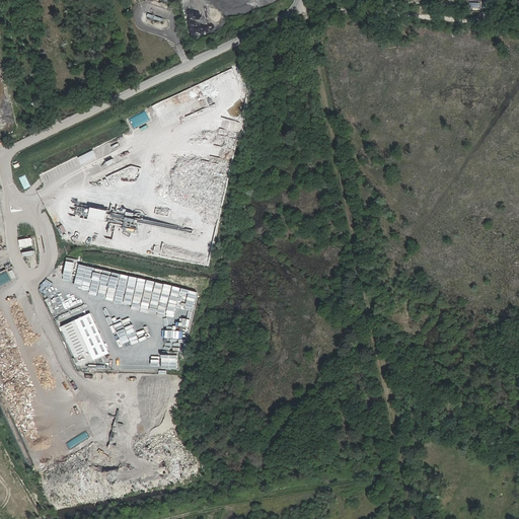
[(192,90),(194,97),(205,94),(203,87),(192,90)]
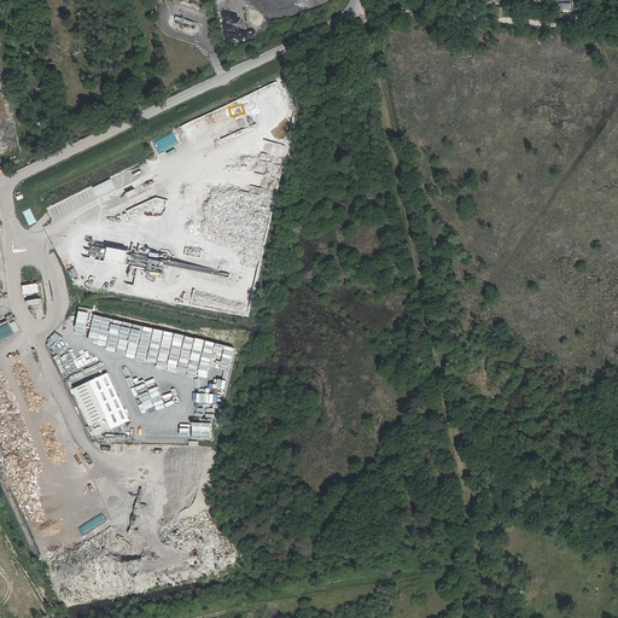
[(139,165),(101,182),(110,200),(146,184),(139,165)]
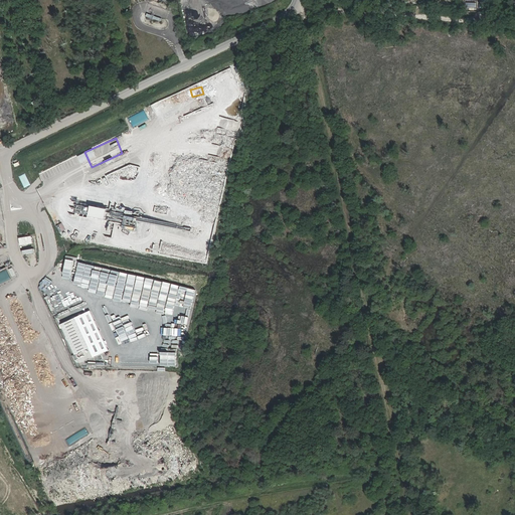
[(149,173),(153,184),(159,182),(155,171),(149,173)]
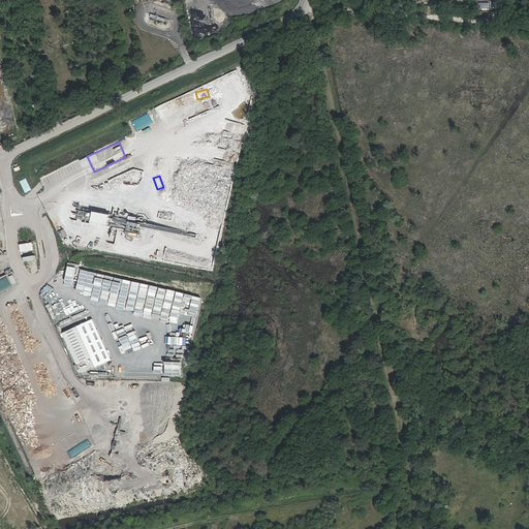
[(20,182),(25,193),(32,190),(26,179),(20,182)]
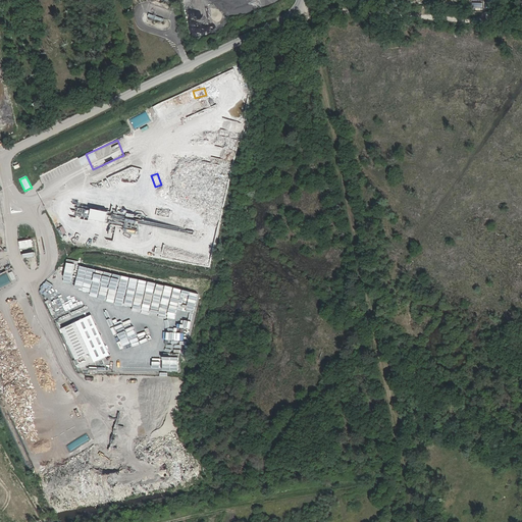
[(109,189),(110,198),(113,198),(115,209),(121,208),(118,188),(109,189)]
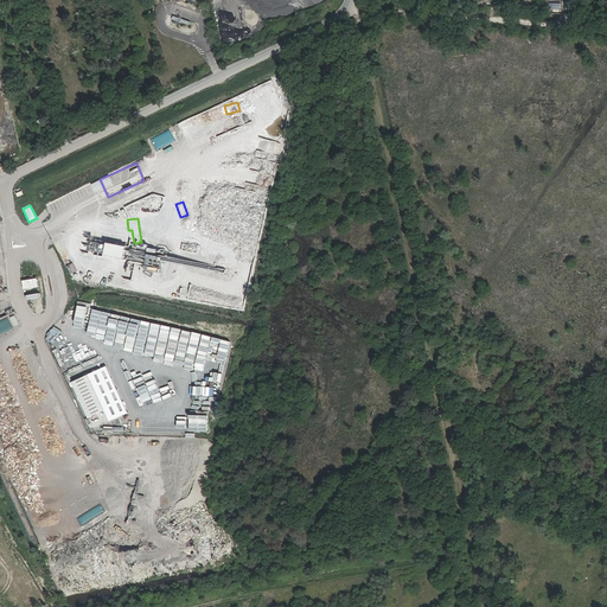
[(23,235),(27,244),(38,238),(33,229),(23,235)]
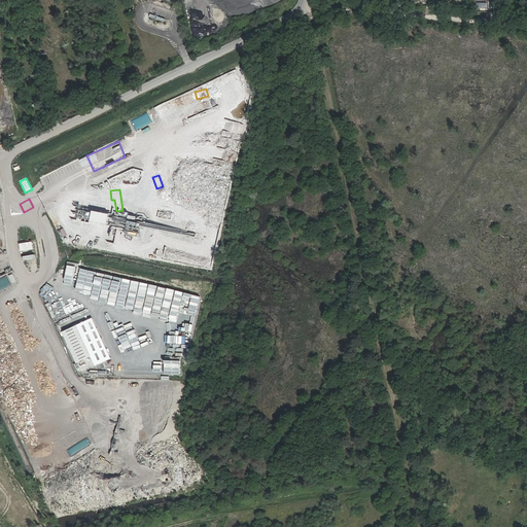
[(126,210),(118,212),(121,224),(130,222),(126,210)]
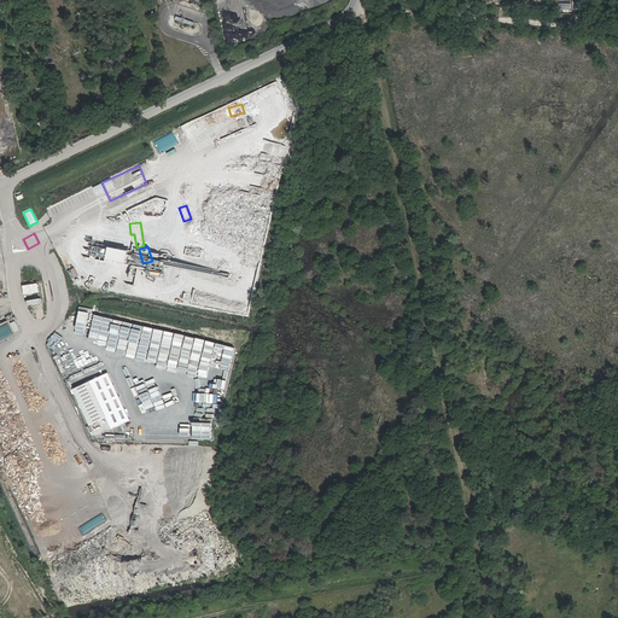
[(108,249),(99,252),(106,268),(114,266),(108,249)]
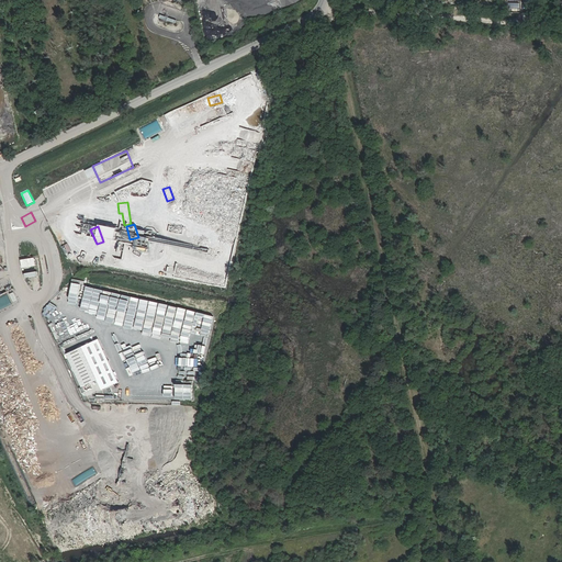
[(157,244),(148,246),(150,257),(152,257),(153,261),(154,266),(169,262),(169,259),(160,261),(157,244)]
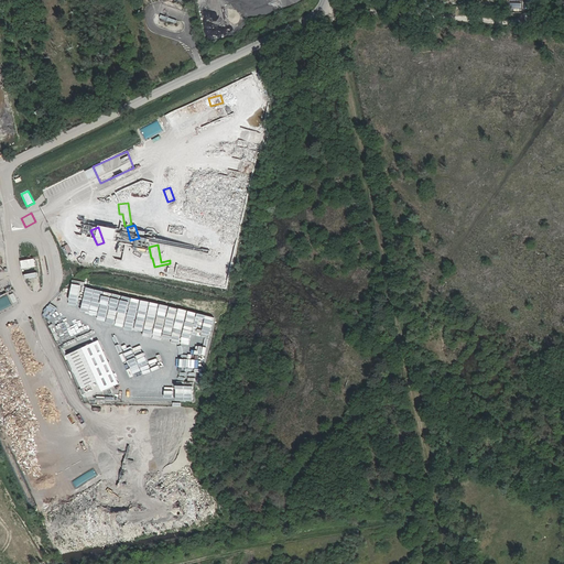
[(175,272),(183,270),(179,256),(180,256),(181,260),(188,258),(186,249),(177,252),(176,248),(169,250),(175,272)]
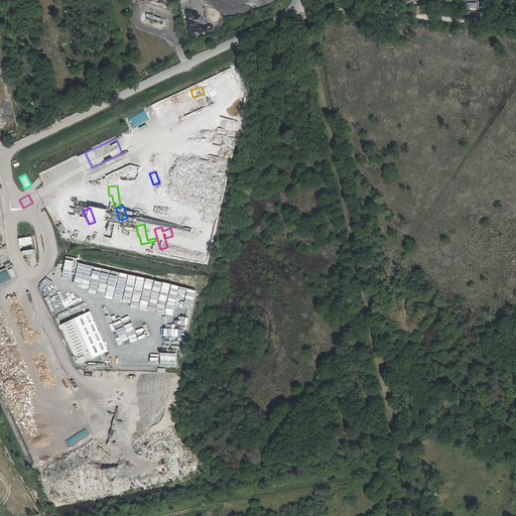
[(126,231),(118,231),(118,241),(126,241),(126,231)]
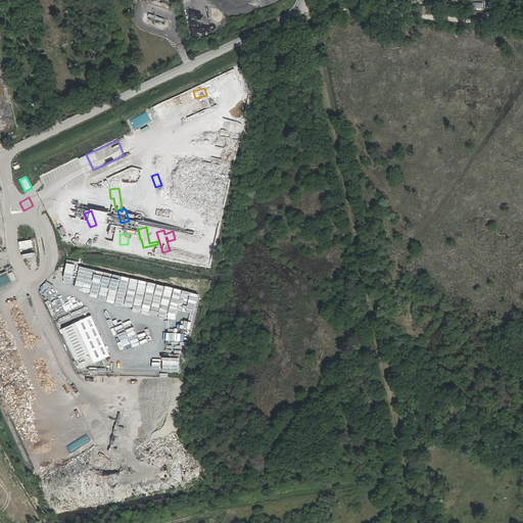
[(33,239),(20,242),(21,250),(35,247),(33,239)]
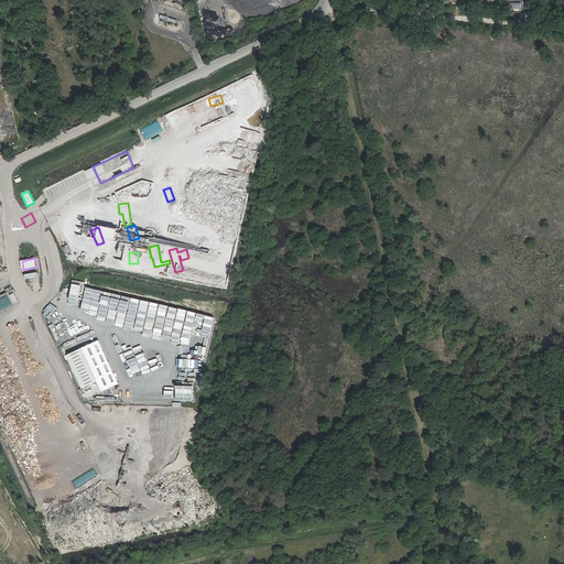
[(141,264),(142,272),(150,271),(149,259),(140,260),(141,264)]
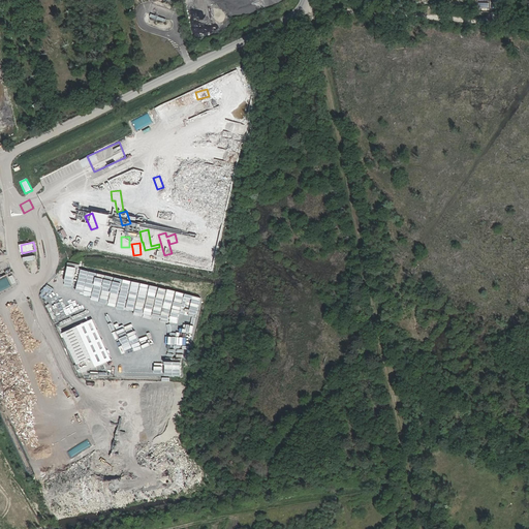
[(147,254),(154,252),(156,259),(163,258),(161,248),(146,251),(147,254)]
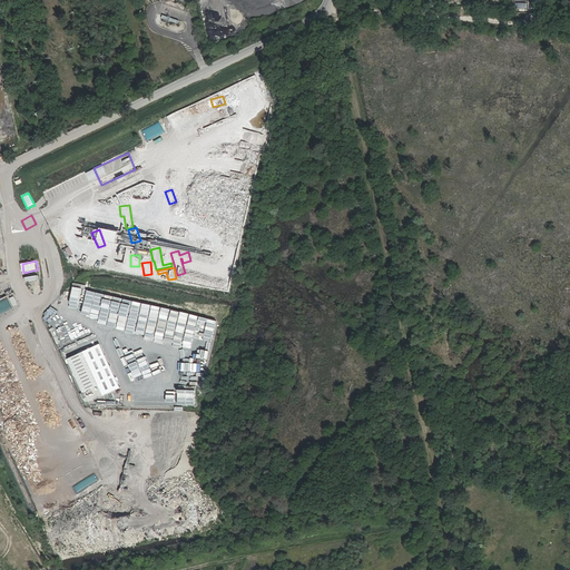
[(194,269),(186,273),(189,281),(197,277),(194,269)]
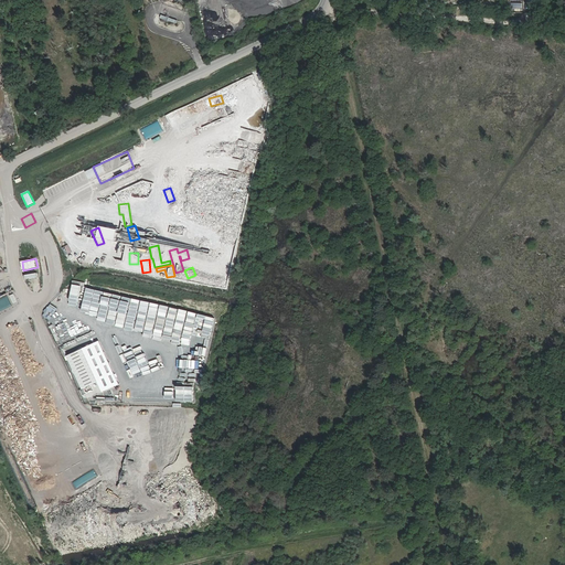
[(184,272),(176,274),(179,280),(187,278),(184,272)]
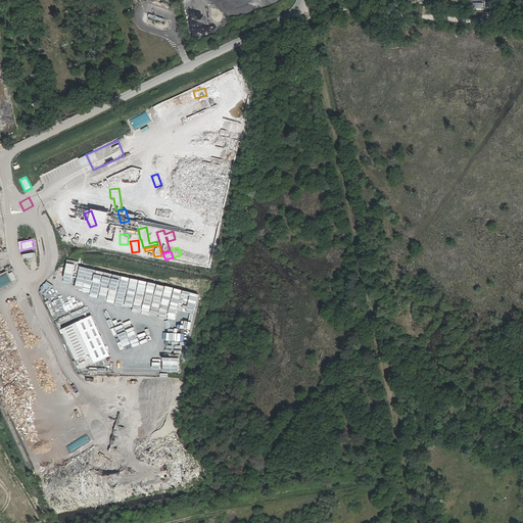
[(195,255),(185,258),(187,268),(198,264),(195,255)]
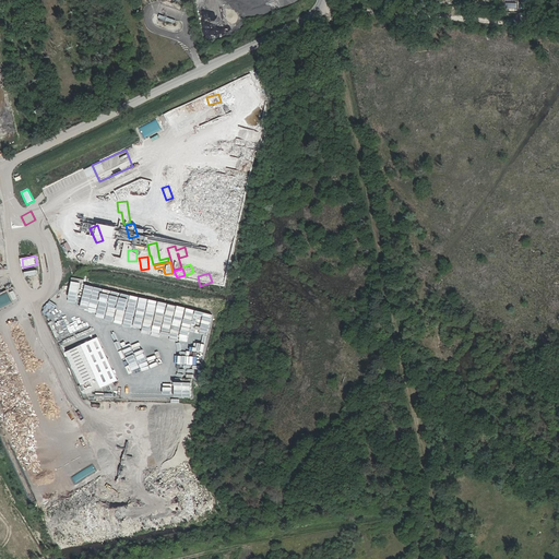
[(191,285),(197,281),(192,274),(187,278),(191,285)]
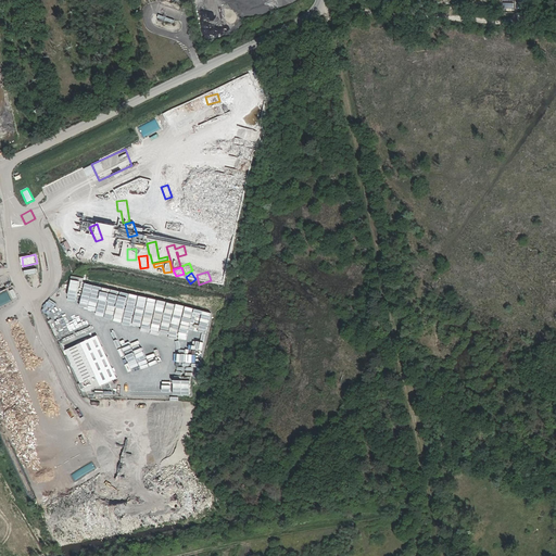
[(59,459),(63,465),(75,455),(70,450),(59,459)]
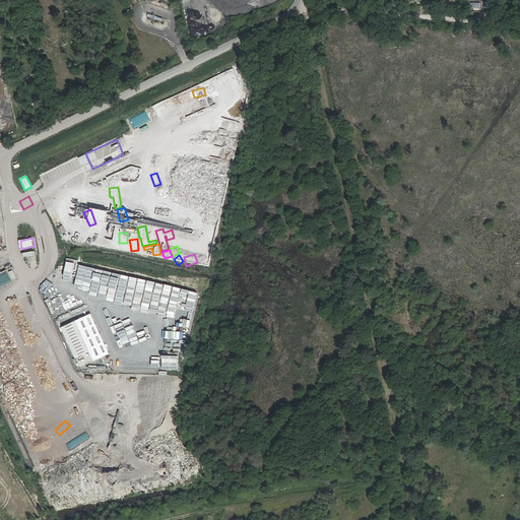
[(48,440),(52,445),(57,442),(53,437),(48,440)]
